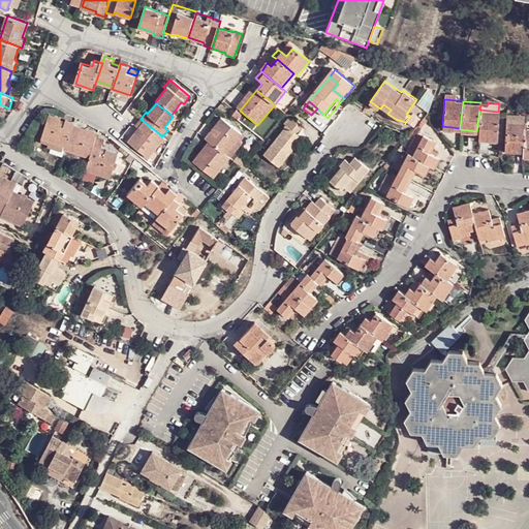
[(495,139),(498,112),(479,110),(476,131),(477,138),(495,139)]
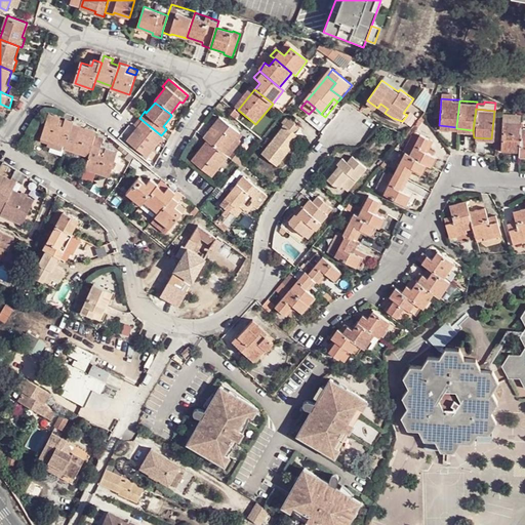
[(505,112),(503,121),(518,122),(519,114),(505,112)]
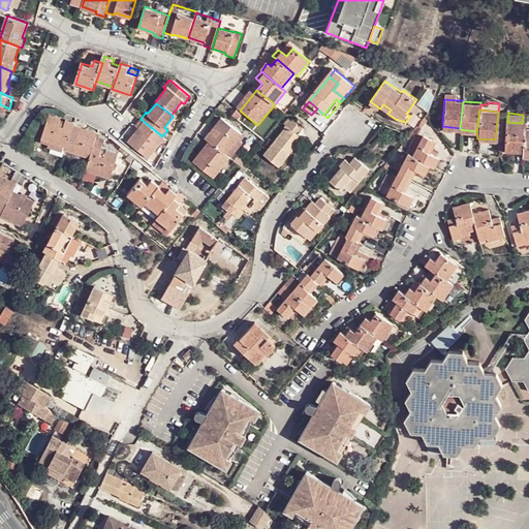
[(427,118),(425,115),(417,124),(421,126),(427,118)]
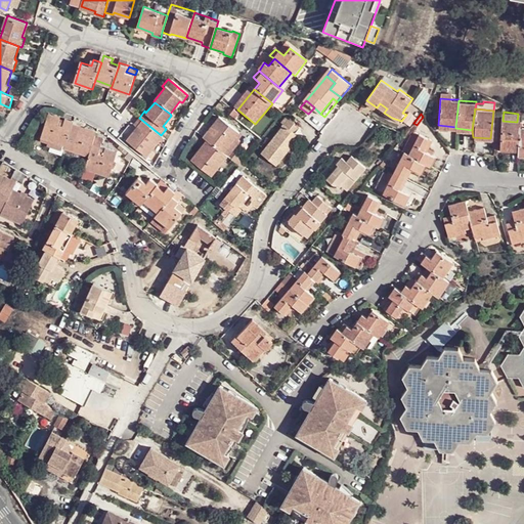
[(284,146),(296,131),(301,125),(289,116),(262,151),(276,164),(288,150),(284,146)]
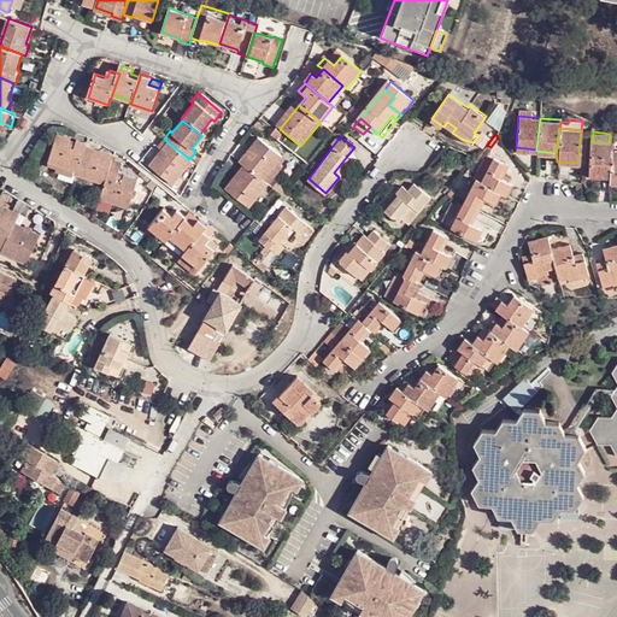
[(242,166),(264,182),(283,158),(258,137),(248,151),(257,158),(253,162),(245,156),(239,163),(242,166)]
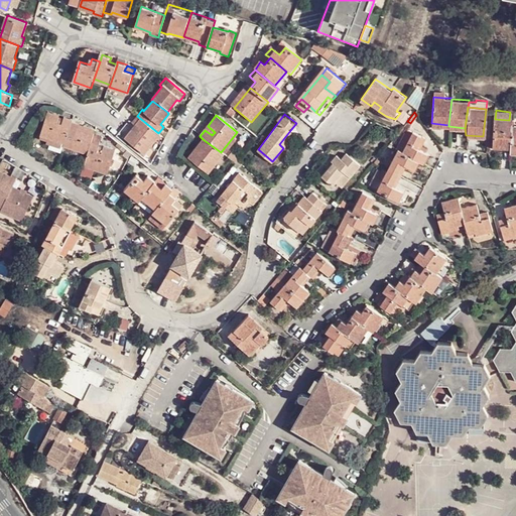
[(158,134),(158,133),(137,116),(131,124),(133,126),(124,138),(142,153),(158,134)]
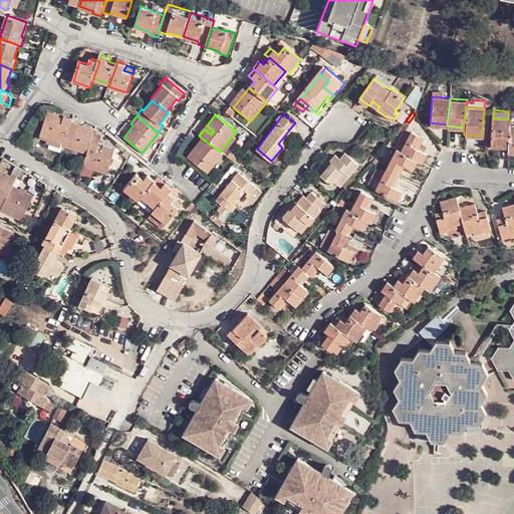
[(65,148),(71,125),(72,123),(64,120),(62,127),(56,126),(58,119),(47,116),(40,141),(49,144),(65,148)]
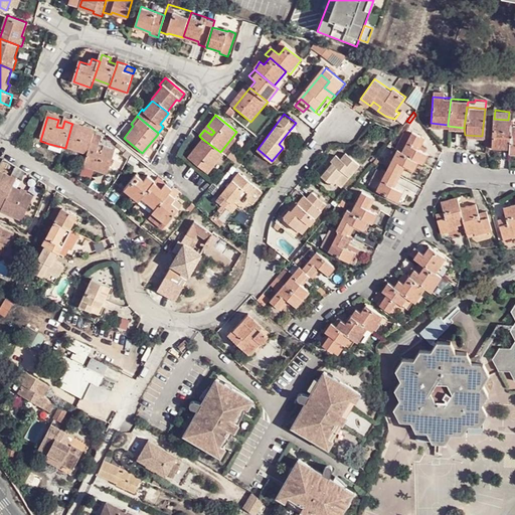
[(508,120),(494,119),(491,119),(490,146),(506,147),(508,125),(508,120)]
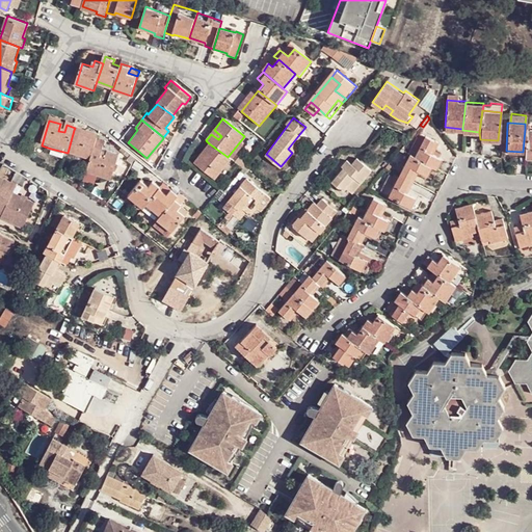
[(531,129),(525,129),(523,152),(523,156),(531,156),(531,129)]
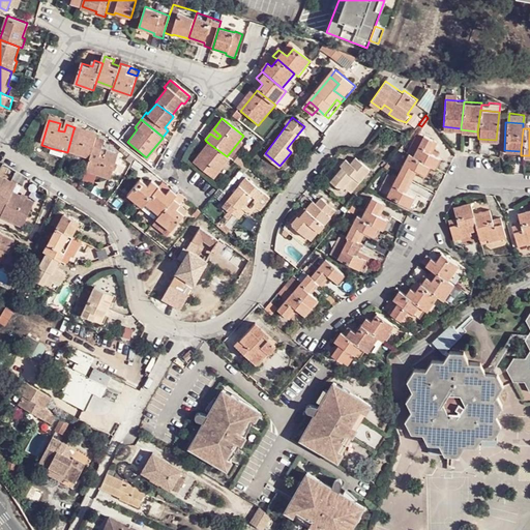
[(91,160),(97,140),(98,137),(86,133),(83,141),(80,140),(82,131),(74,129),(67,152),(66,154),(91,160)]
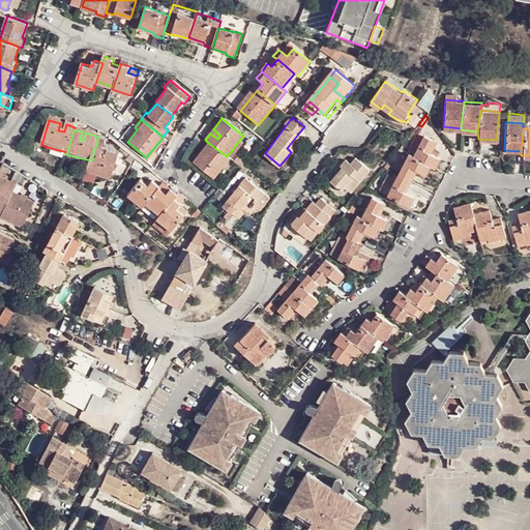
[(410,150),(411,151),(434,165),(439,167),(444,157),(434,151),(440,141),(422,130),(420,134),(419,133),(410,150)]
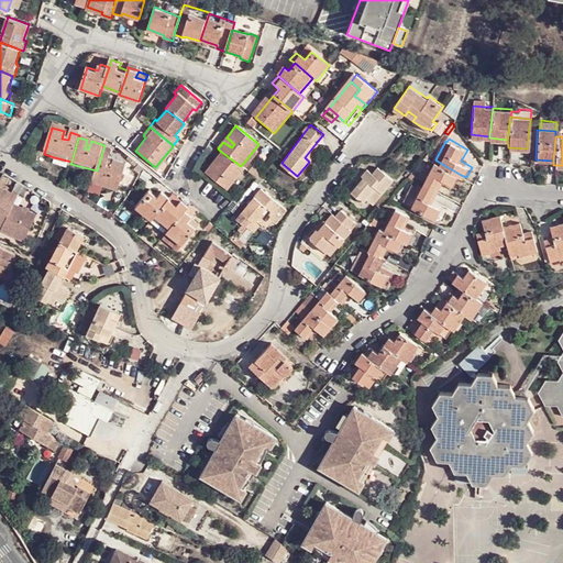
[(322,145),(318,141),(305,157),(309,162),(322,145)]
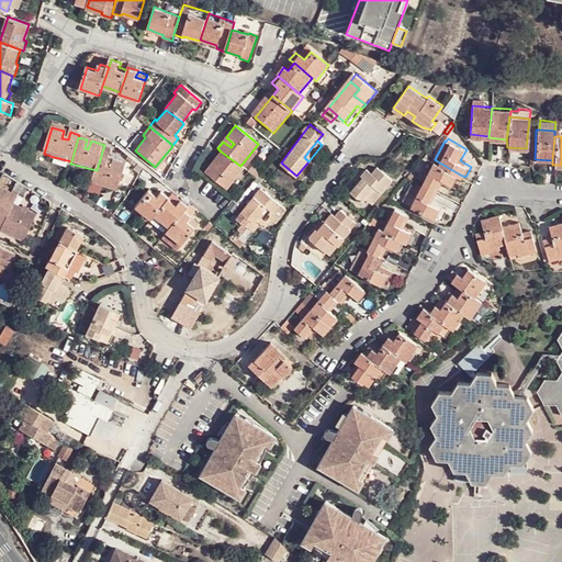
[(110,149),(103,148),(97,170),(93,184),(111,188),(121,190),(126,164),(109,159),(110,149)]
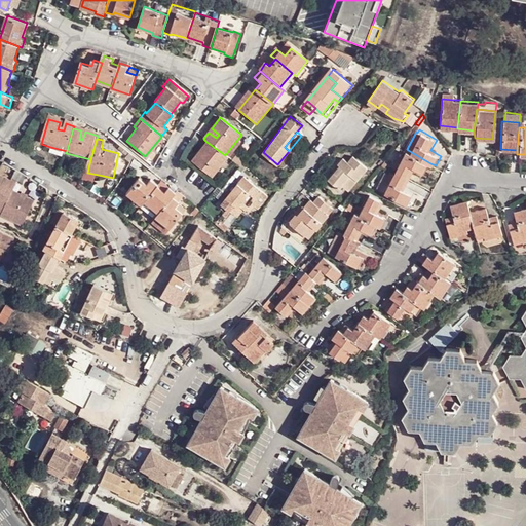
[(227,157),(225,155),(207,142),(202,148),(209,153),(205,156),(199,151),(191,160),(212,177),(227,157)]
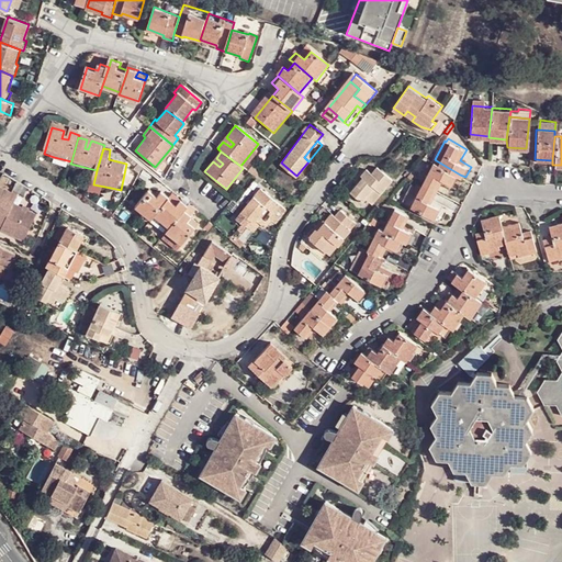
[(71,161),(54,157),(53,161),(56,163),(55,168),(68,171),(71,161)]
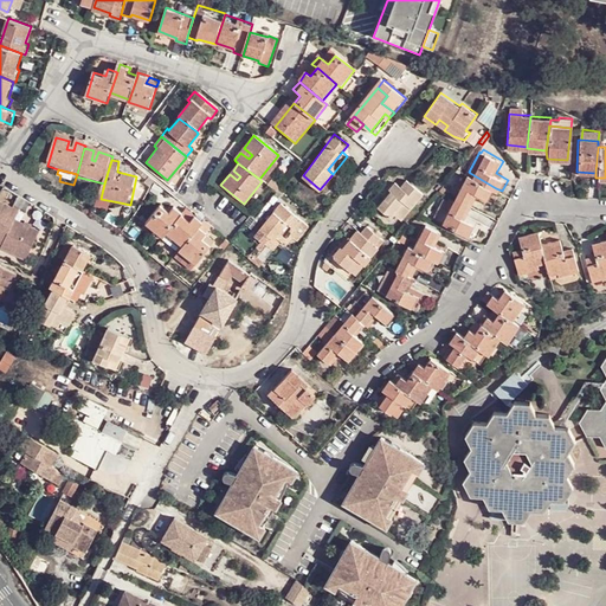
[(496,188),(470,173),(458,195),(474,202),(481,191),(491,197),(496,188)]
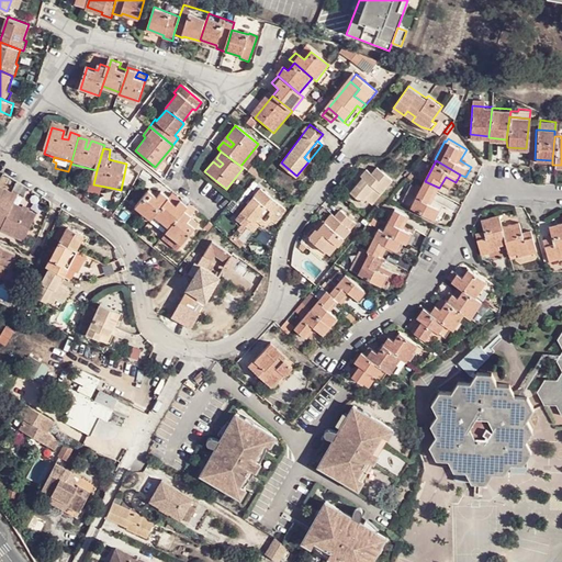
[(360,171),(361,173),(366,177),(359,183),(356,180),(350,189),(362,199),(366,197),(372,202),(392,177),(375,164),(371,169),(366,165),(360,171)]
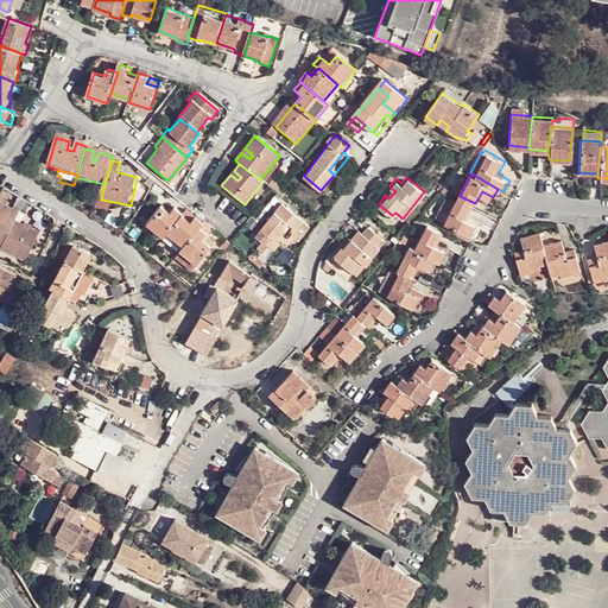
[(396,191),(391,188),(385,195),(388,198),(396,191)]
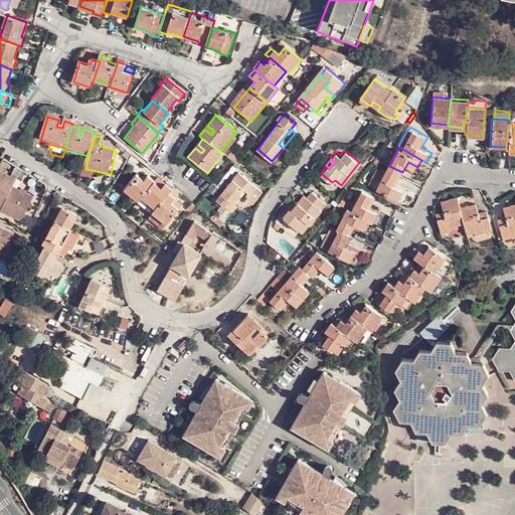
[(402,172),(389,166),(378,186),(400,197),(406,188),(396,183),(402,172)]
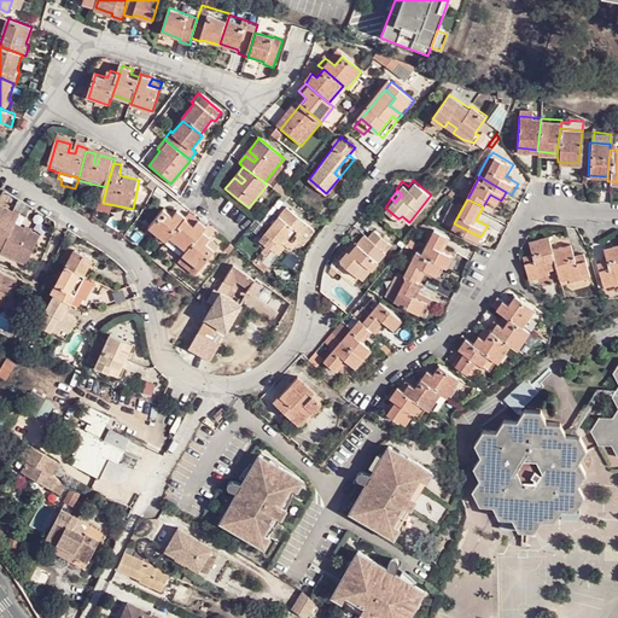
[(120,214),(122,207),(103,203),(100,214),(115,216),(116,213),(120,214)]
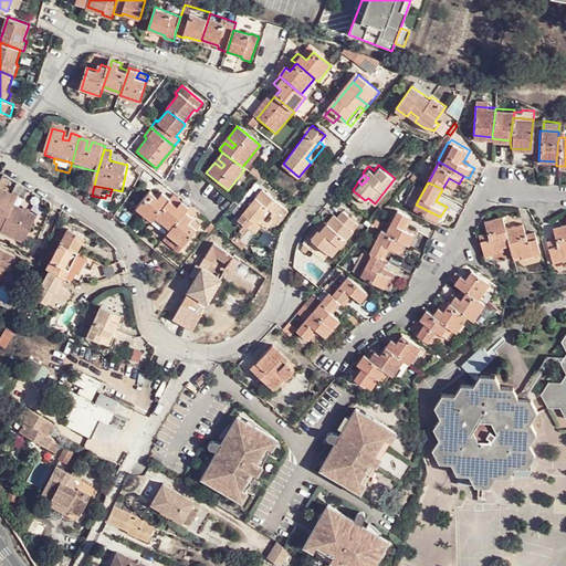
[(18,197),(0,187),(0,227),(1,228),(0,229),(0,231),(22,243),(35,217),(27,212),(25,215),(22,211),(22,210),(13,206),(18,197)]
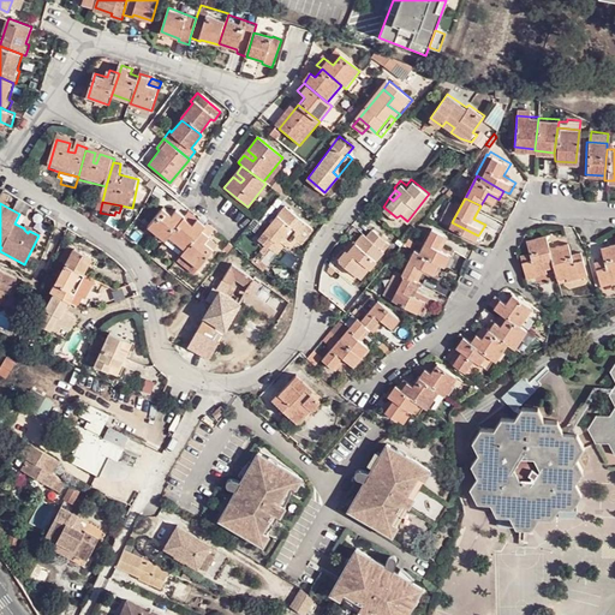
[(297,231),(305,221),(286,206),(260,237),(274,249),(281,240),(291,248),(302,234),(297,231)]
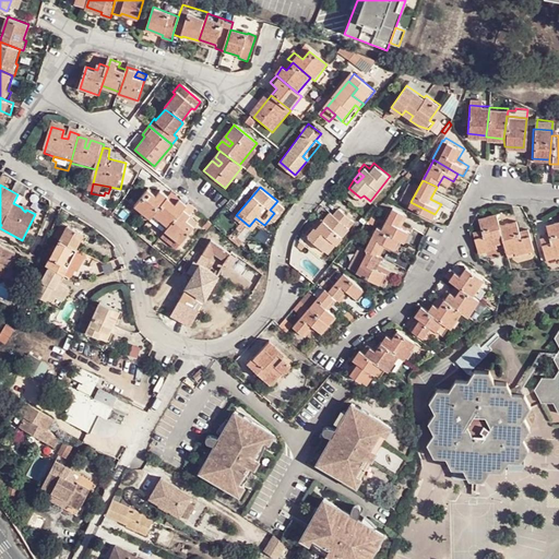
[(154,215),(167,199),(168,198),(161,192),(156,197),(150,191),(137,206),(150,218),(154,215)]
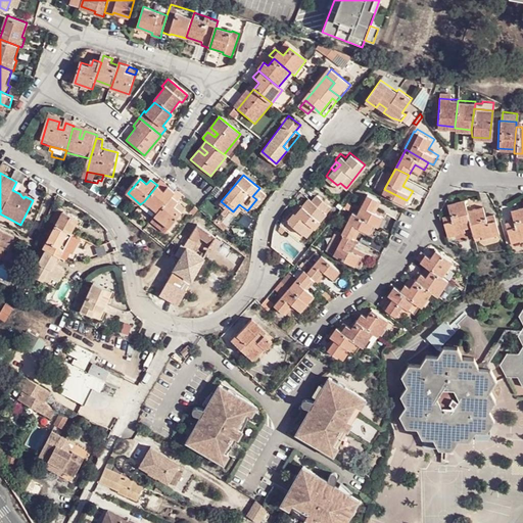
[(157,185),(156,186),(163,192),(168,187),(160,181),(157,185)]
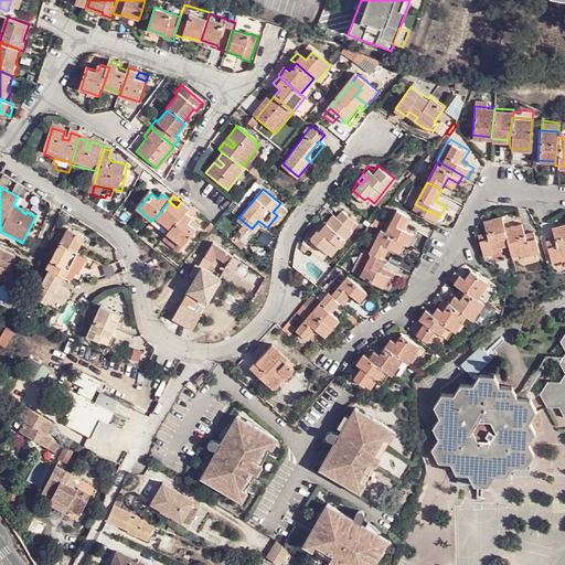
[(169,233),(187,212),(189,209),(181,202),(177,208),(169,201),(156,217),(164,224),(161,227),(169,233)]
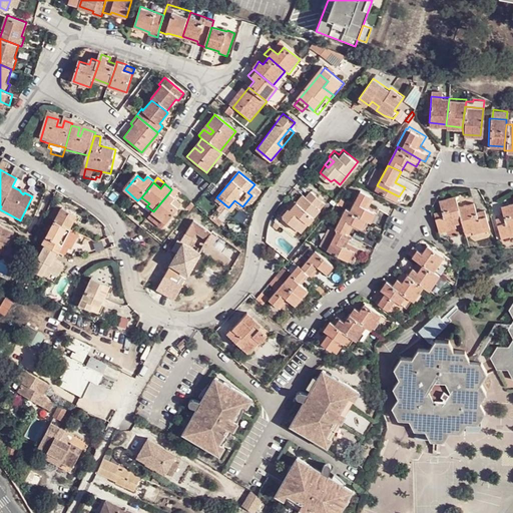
[(259,187),(254,184),(247,192),(251,195),(259,187)]
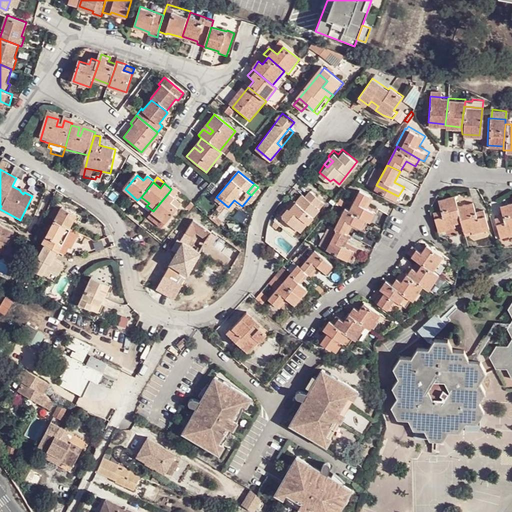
[(171,189),(169,192),(174,196),(178,192),(172,187),(171,189)]
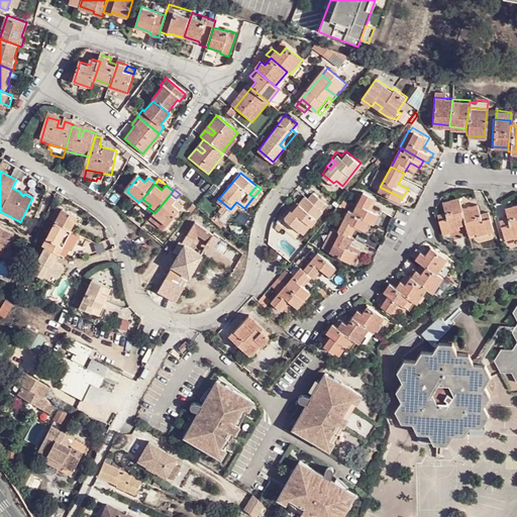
[(367,189),(354,209),(373,219),(378,222),(383,213),(374,208),(380,196),(367,189)]
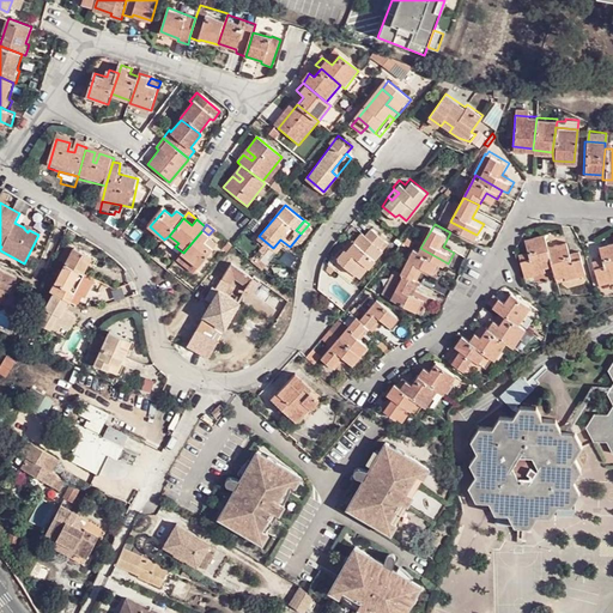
[(372,254),(377,259),(392,241),(374,226),(366,235),(360,230),(345,249),(347,253),(343,259),(353,268),(360,260),(364,263),(372,254)]
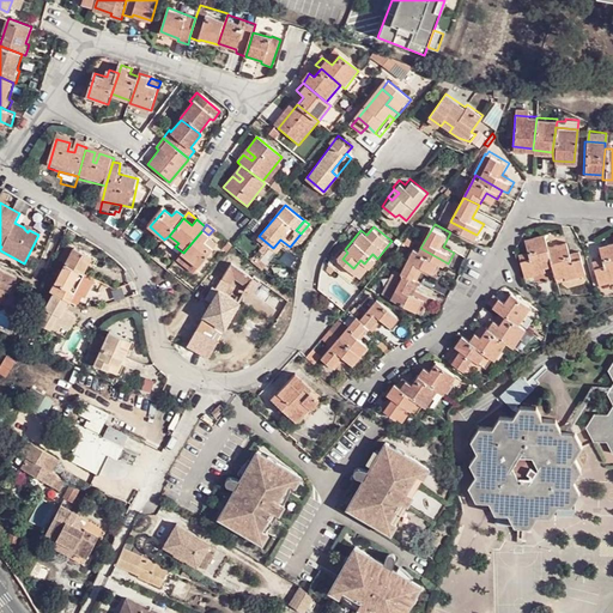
[(198,266),(212,248),(204,241),(208,236),(208,235),(202,230),(183,253),(182,254),(198,266)]
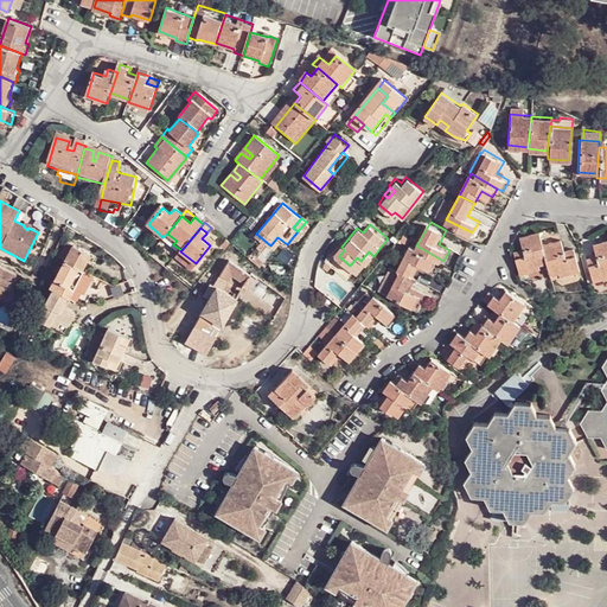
[(177,254),(180,251),(181,250),(173,244),(177,241),(167,234),(163,237),(161,240),(177,254)]
